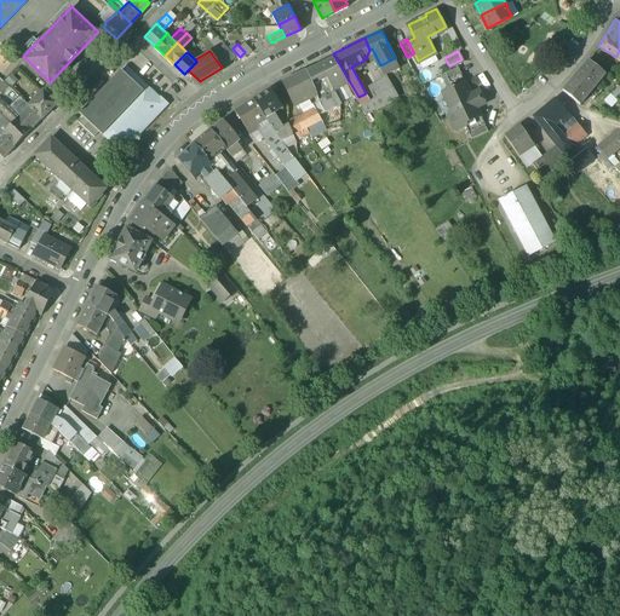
[(333,55),(305,69),(310,79),(323,73),(339,64),(333,55)]
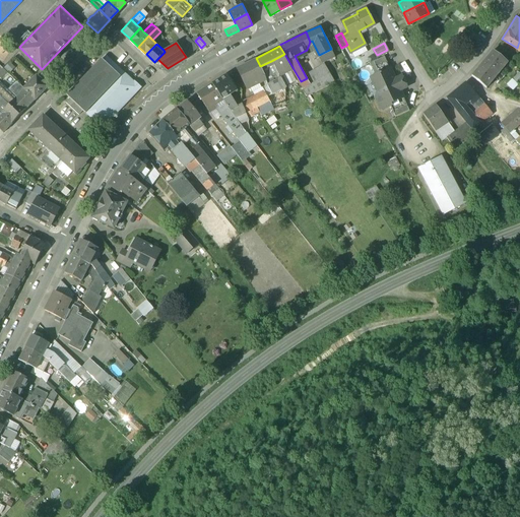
[(331,49),(319,55),(322,61),(334,55),(331,49)]
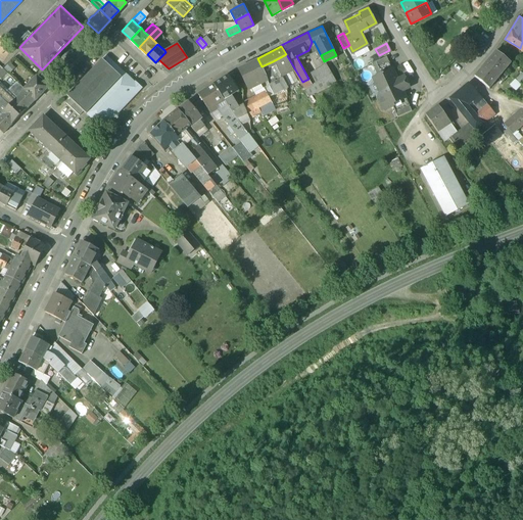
[(495,49),(474,75),(488,87),(510,61),(495,49)]
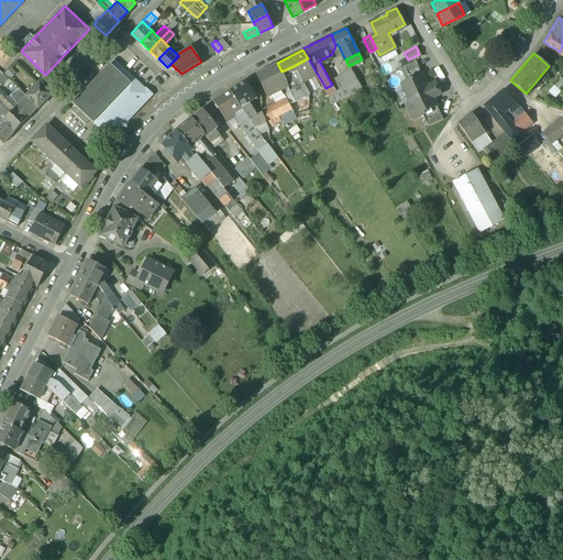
[(308,58),(294,66),(301,80),(315,74),(311,66),(308,58)]
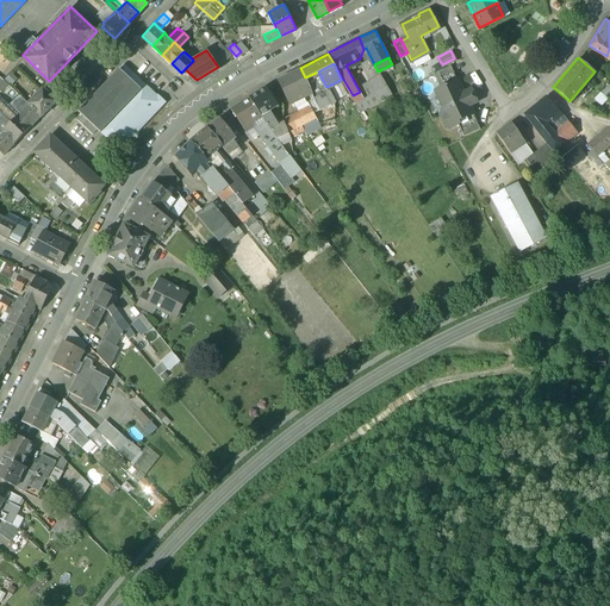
[(450,63),(437,70),(444,85),(458,79),(450,63)]
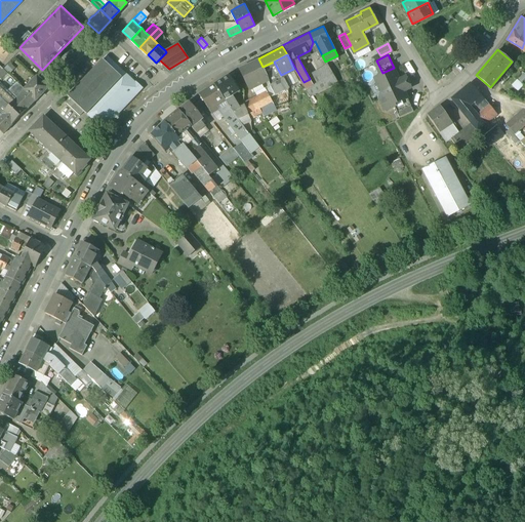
[(104,57),(68,94),(86,112),(87,112),(122,76),(119,73),(104,57)]
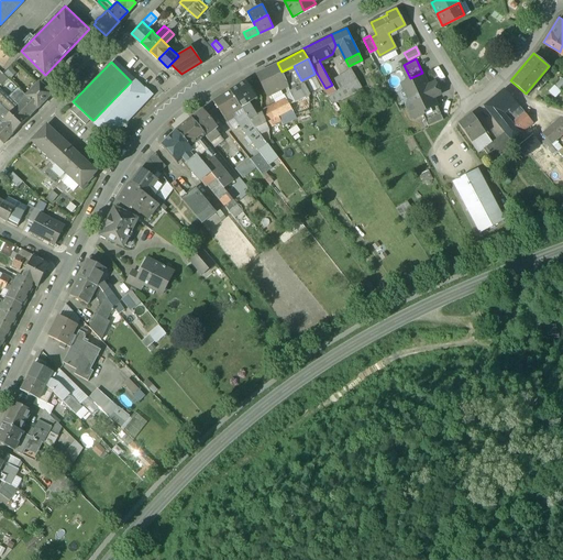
[(277,63),(257,73),(266,90),(278,84),(286,80),(282,72),(277,63)]
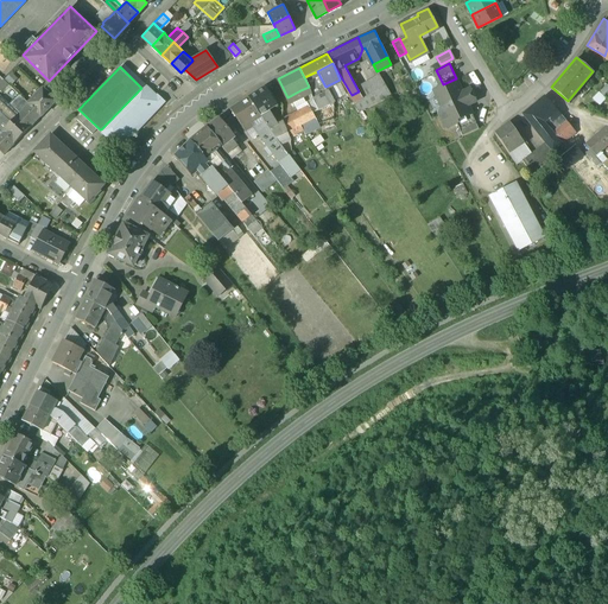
[(378,74),(367,80),(378,100),(382,97),(378,88),(384,86),(378,74)]
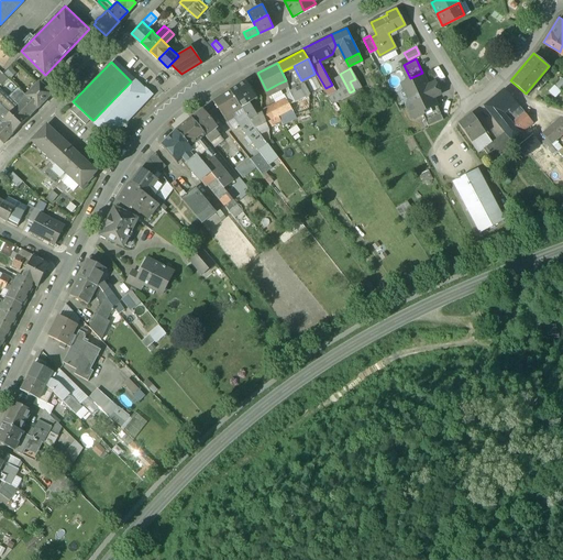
[(428,84),(422,73),(410,78),(405,80),(412,97),(408,99),(407,103),(412,116),(416,117),(422,113),(423,113),(422,110),(437,103),(433,96),(440,92),(434,80),(428,84)]
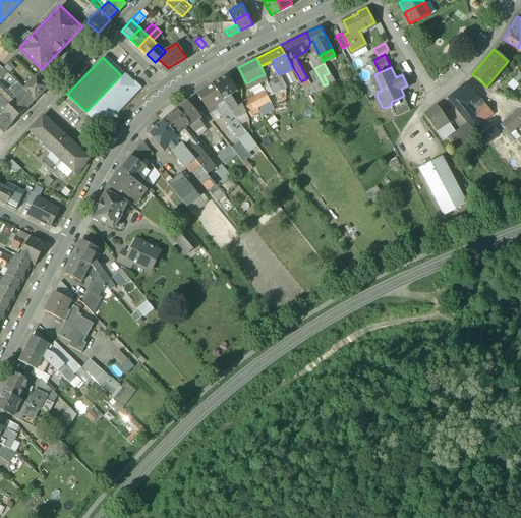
[(128,74),(122,68),(118,72),(121,75),(124,78),(128,74)]
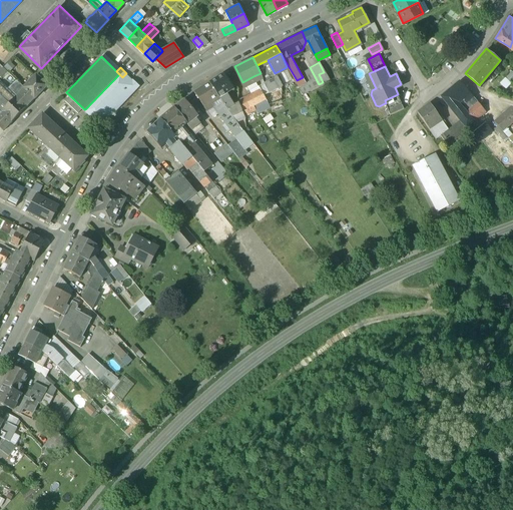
[(16,77),(7,69),(5,71),(8,74),(6,76),(12,82),(16,77)]
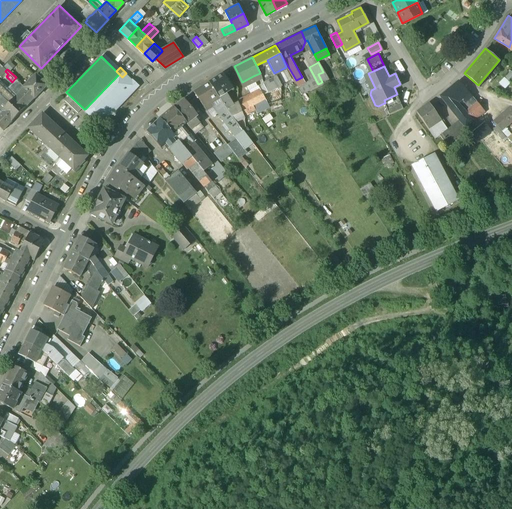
[(36,72),(24,85),(25,86),(35,95),(35,96),(47,83),(36,72)]
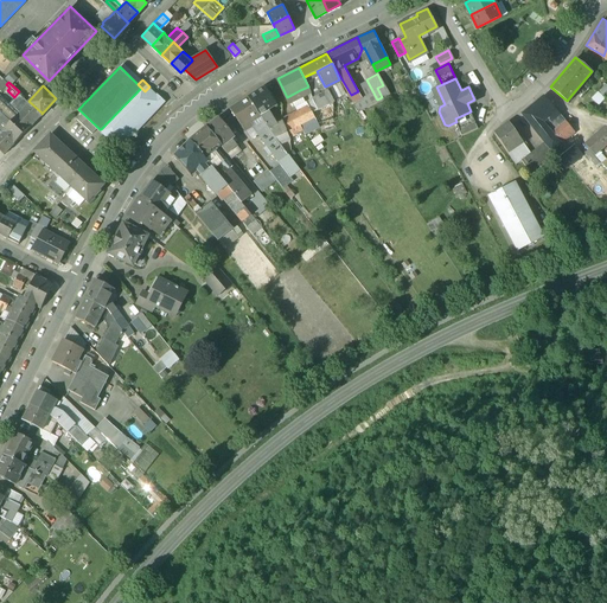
[(264,85),(248,96),(260,114),(269,109),(276,103),(264,85)]
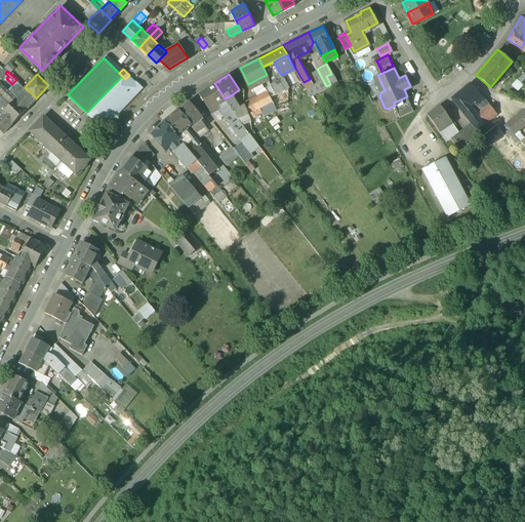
[(129,75),(125,79),(122,76),(87,112),(103,127),(143,86),(136,80),(135,81),(129,75)]
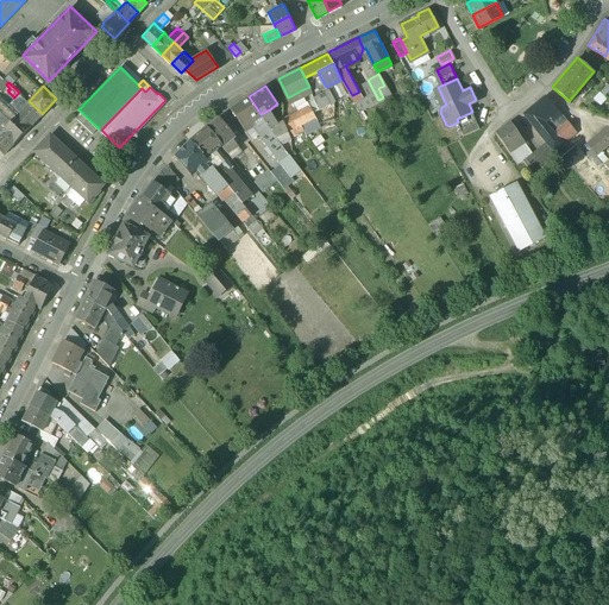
[(309,87),(301,90),(306,99),(309,105),(312,111),(319,108),(314,98),(309,87)]
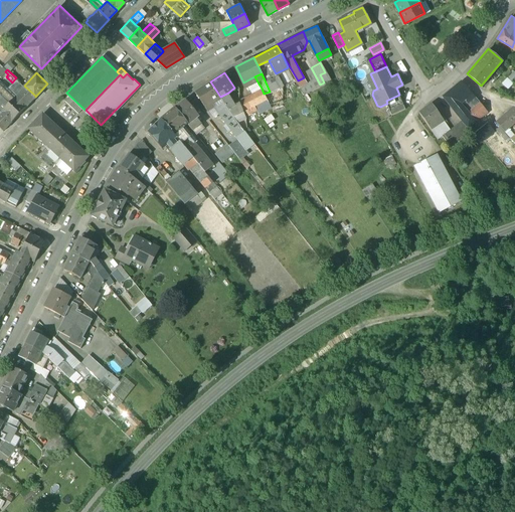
[(278,75),(266,82),(270,92),(283,84),(278,75)]
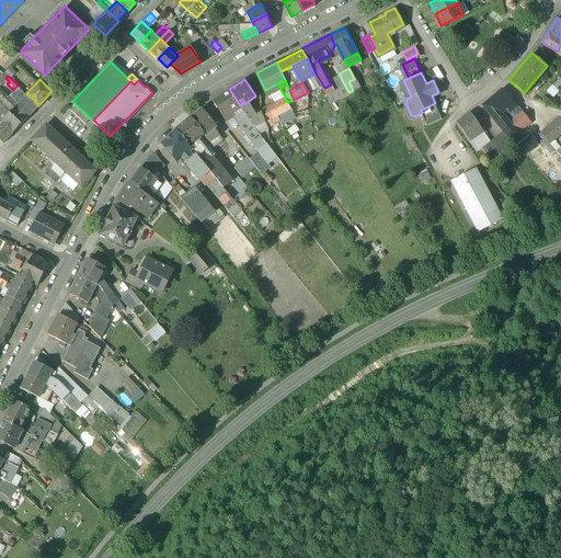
[(265,90),(267,94),(270,93),(272,98),(279,94),(278,92),(282,91),(277,83),(265,90)]
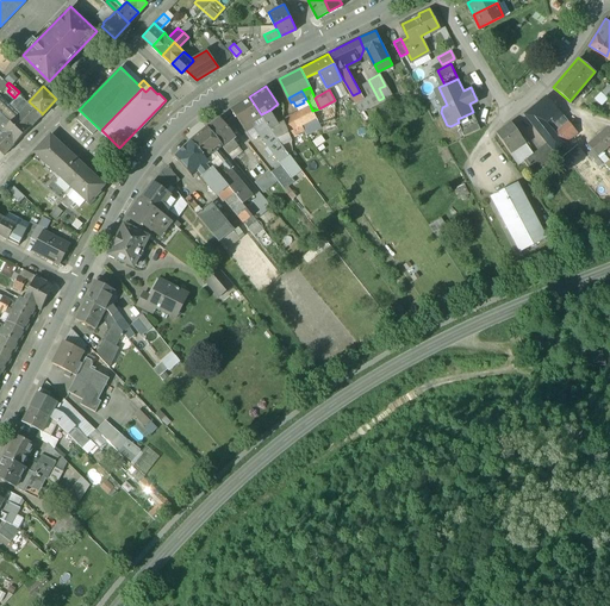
[(29,101),(19,92),(14,98),(25,107),(30,102),(29,101)]
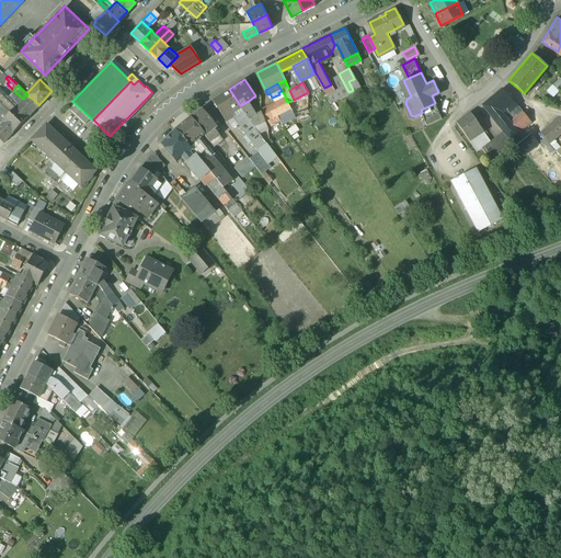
[(331,84),(324,88),(331,101),(339,97),(331,84)]
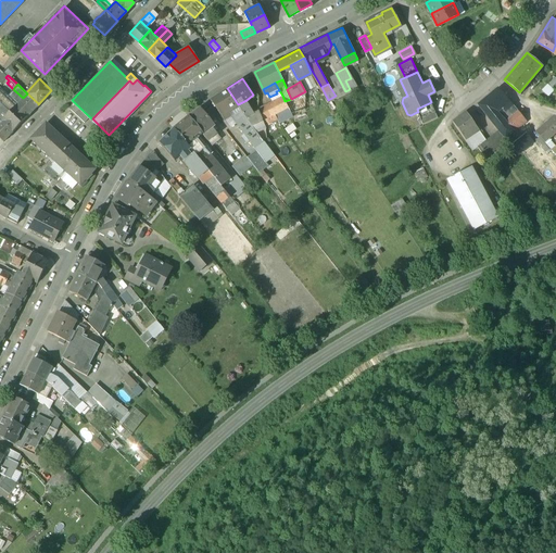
[(518,138),(512,132),(526,120),(498,87),(479,102),(500,128),(507,139),(517,152),(520,149),(521,150),(525,147),(518,138)]
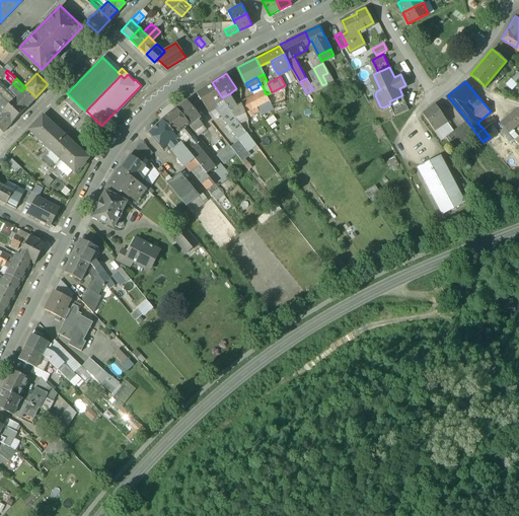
[(212,82),(197,92),(209,112),(216,107),(225,101),(222,97),(212,82)]
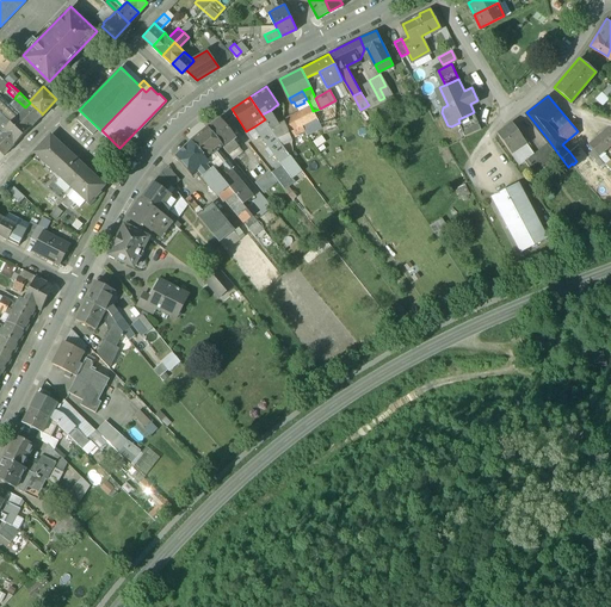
[(25,107),(20,112),(32,124),(42,113),(30,103),(25,107)]
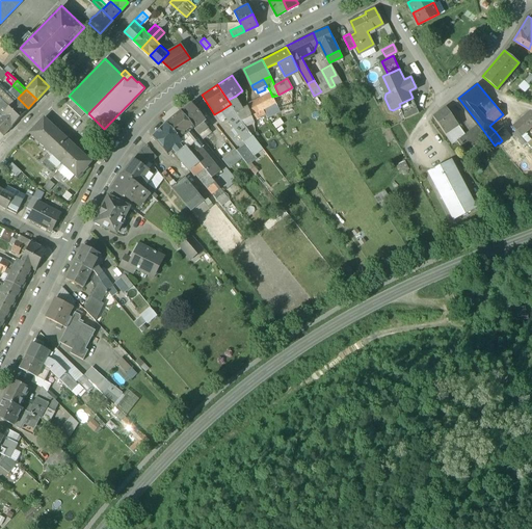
[(270,91),(246,104),(249,109),(250,113),(274,101),(272,97),(270,91)]
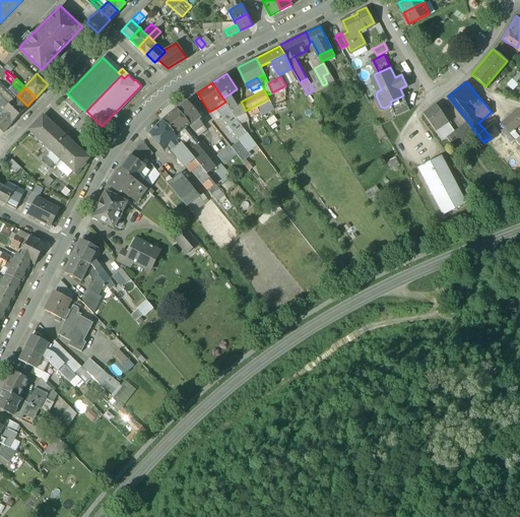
[(14,99),(5,90),(1,94),(9,104),(14,99)]
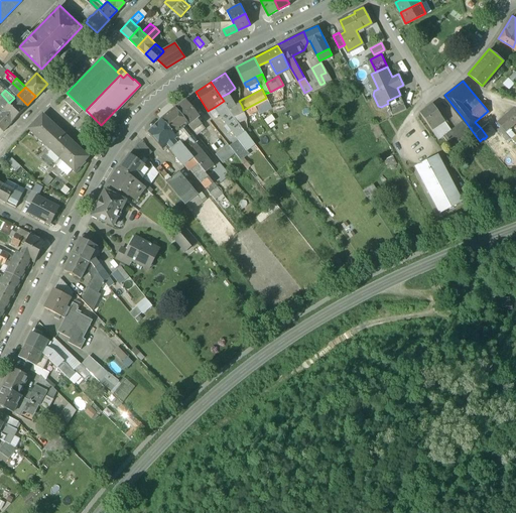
[(229,93),(221,97),(224,101),(228,107),(234,104),(235,103),(229,93)]
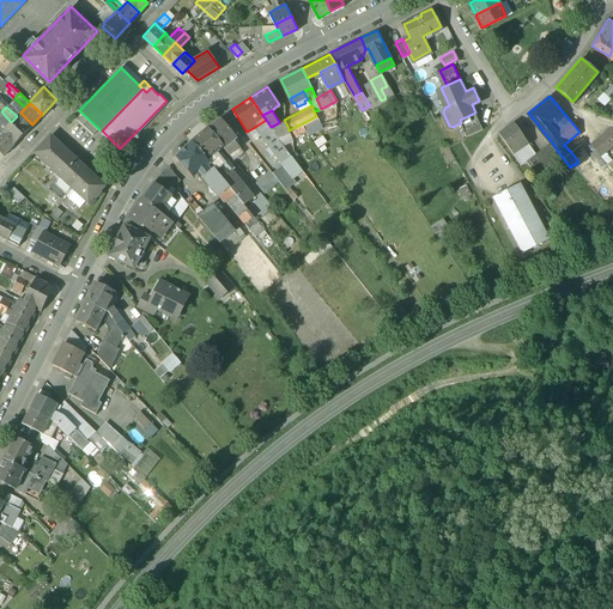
[(11,122),(1,111),(0,113),(0,121),(6,127),(11,122)]
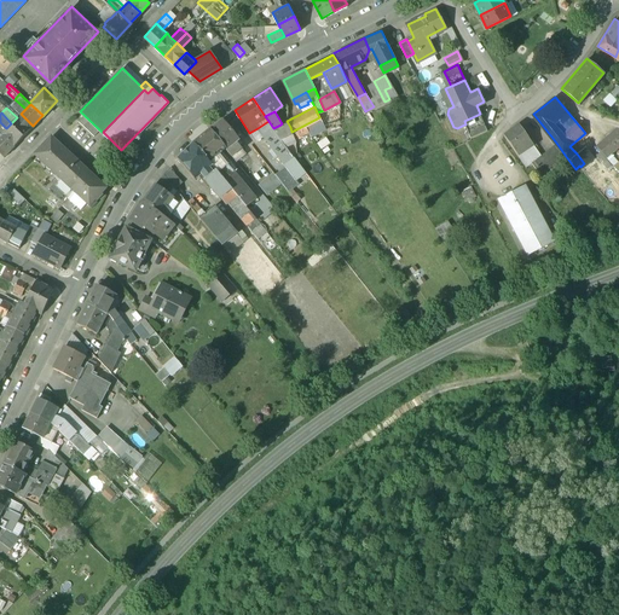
[(33,126),(21,114),(17,117),(11,123),(23,134),(33,126)]
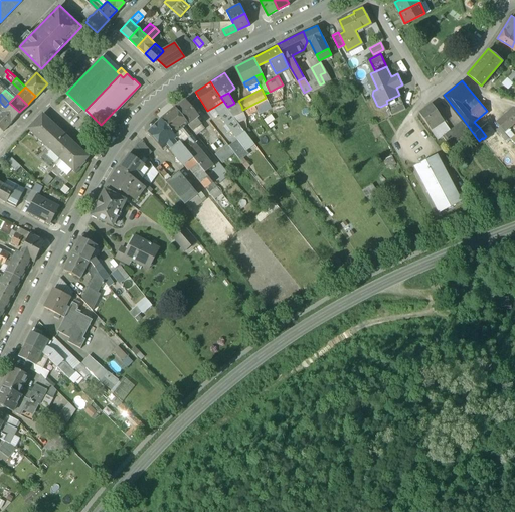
[(399,95),(386,101),(387,104),(386,104),(391,114),(405,108),(399,95)]
